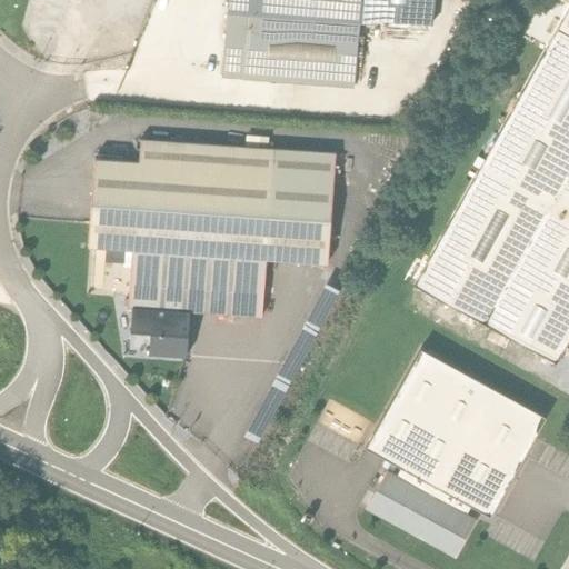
[(438,0),(225,0),(217,75),(220,75),(220,78),(351,88),(351,89),(359,15),(436,23),(438,0)]
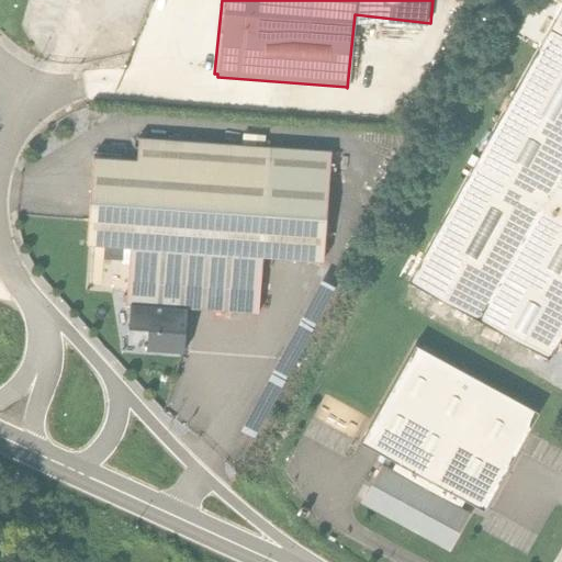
[(542,203),(561,214),(561,3),(473,165),(542,203)]
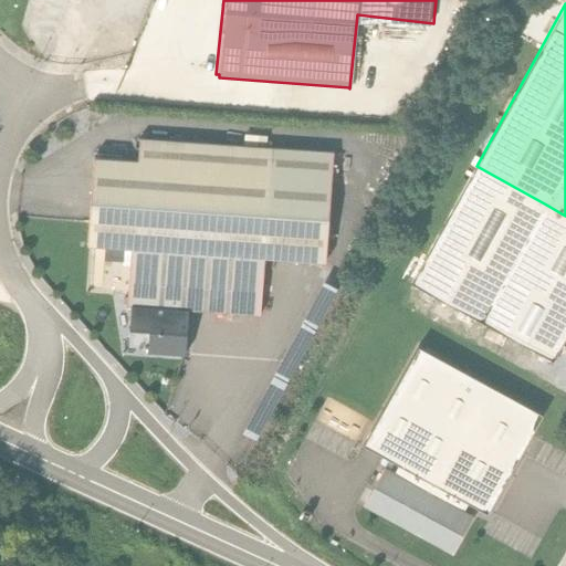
[(144,308),(186,312),(259,317),(263,260),(325,264),(333,152),(271,147),(139,137),(137,160),(93,157),(87,247),(129,250),(126,306),(130,306),(144,308)]
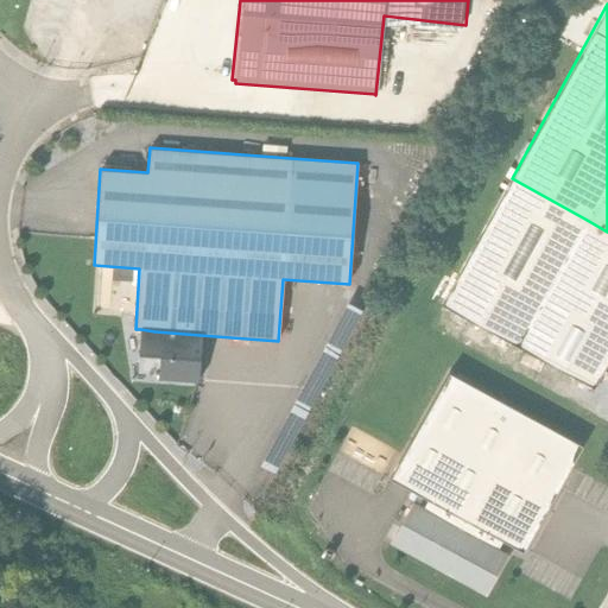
[(607,232),(587,220),(512,178),(441,304),(593,388),(607,360),(607,232)]
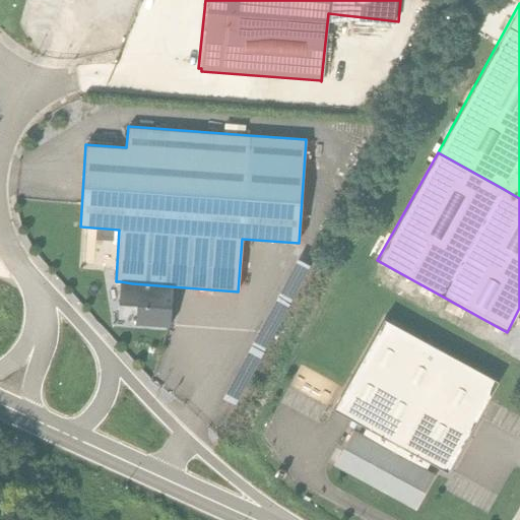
[(168,329),(171,286),(132,283),(120,281),(119,306),(135,307),(134,326),(168,329)]
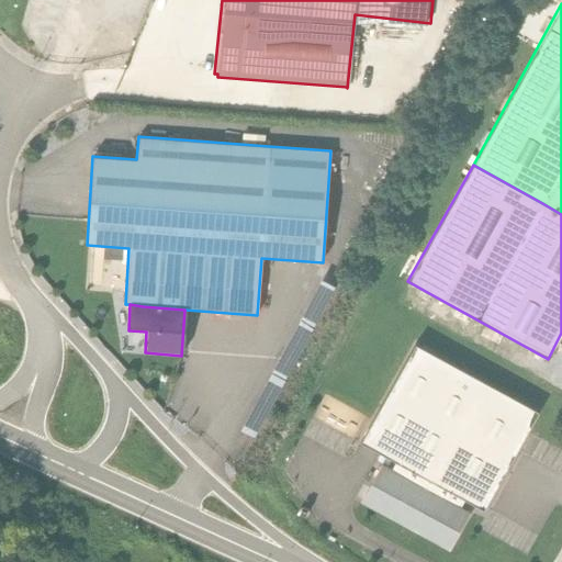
[(381,465),(359,504),(449,553),(470,515),(460,508),(464,501),(483,510),(538,413),(415,344),(360,442),(396,462),(391,471),(381,465)]
